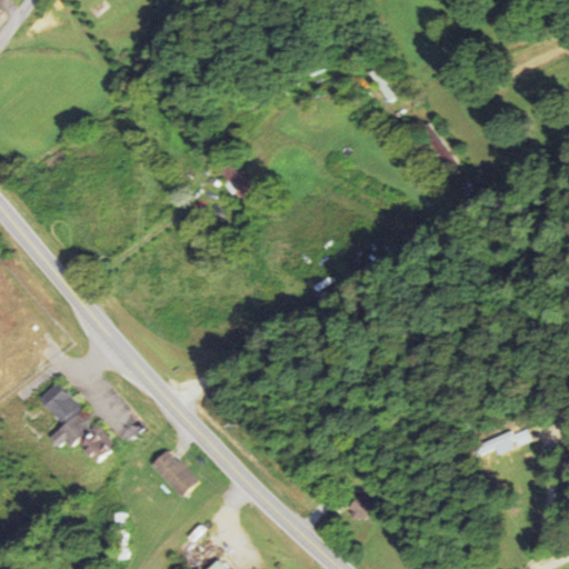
[(240,199),(255,188),(233,160),(221,169),(230,181),(228,183),(240,199)]
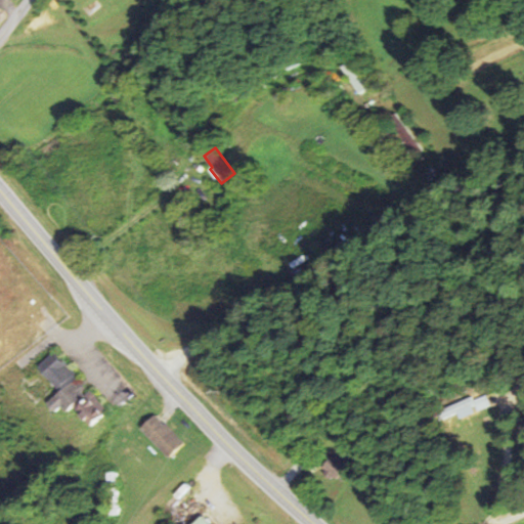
[(36,368),(58,391),(45,404),(53,412),(59,406),(66,412),(70,407),(88,427),(106,409),(87,389),(52,353),(36,368)]
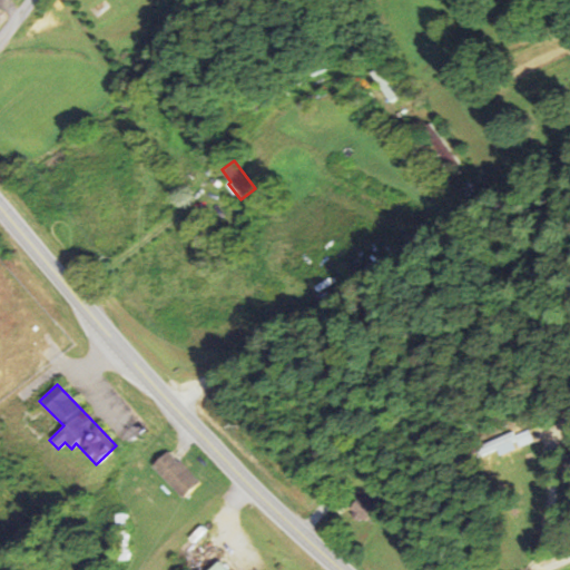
[(484,454),(500,449),(501,454),(534,442),(530,430),(514,434),(514,433),(481,444),(484,454)]
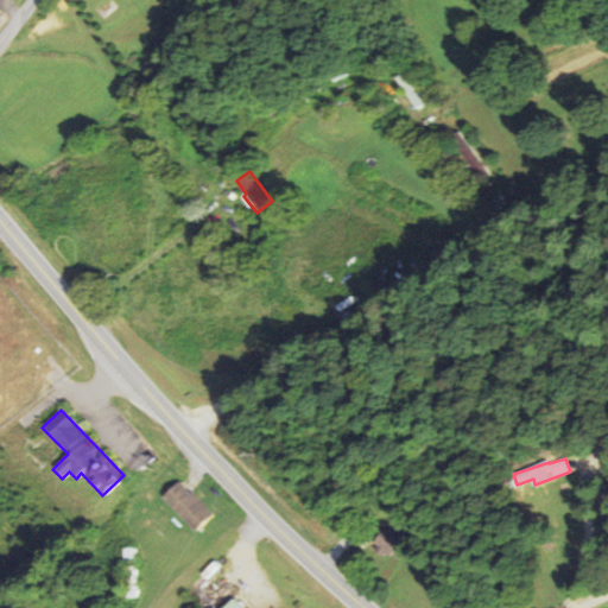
[(162,496),(196,532),(214,515),(181,480),(162,496)]
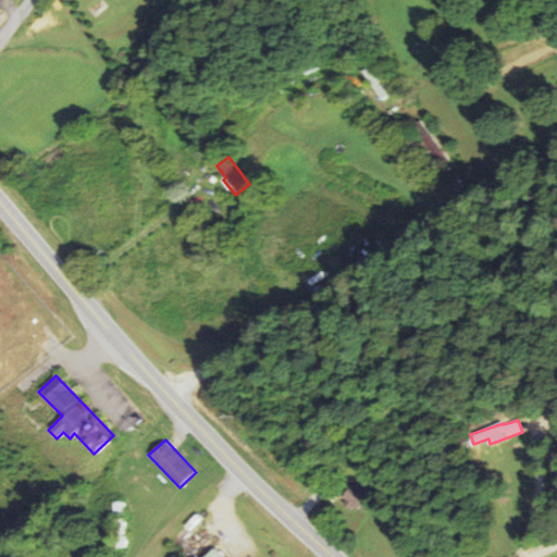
[(370,496),(353,483),(341,498),(358,511),(370,496)]
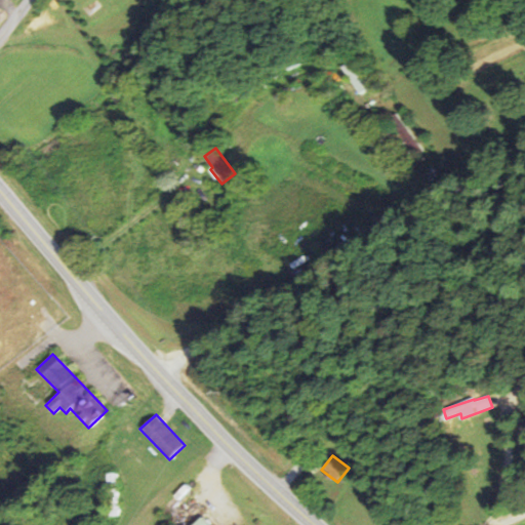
All buildings are outlined.
